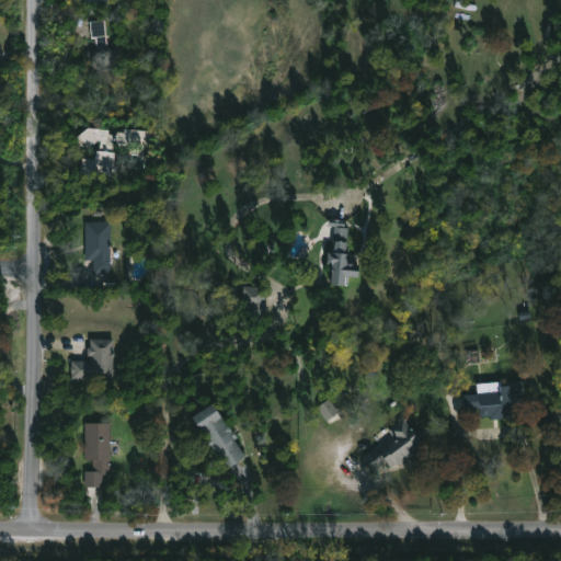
[(104,20),(106,48),(111,52),(116,49),(121,59),(114,61),(109,70),(101,72),(93,68),(90,63),(84,61),(87,50),(92,52),(95,48),(95,37),(91,38),(90,21),(104,20)]
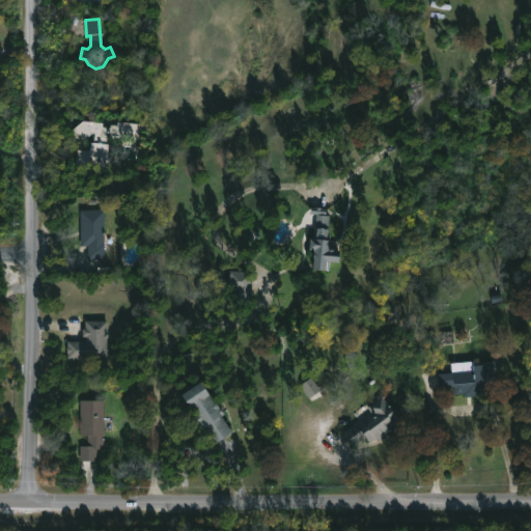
[(102,127),(110,128),(110,124),(116,126),(116,121),(141,123),(140,139),(112,137),(112,145),(107,144),(105,166),(76,164),(78,149),(89,150),(90,142),(93,143),(94,133),(91,133),(81,142),(72,131),(83,121),(103,122),(102,127)]
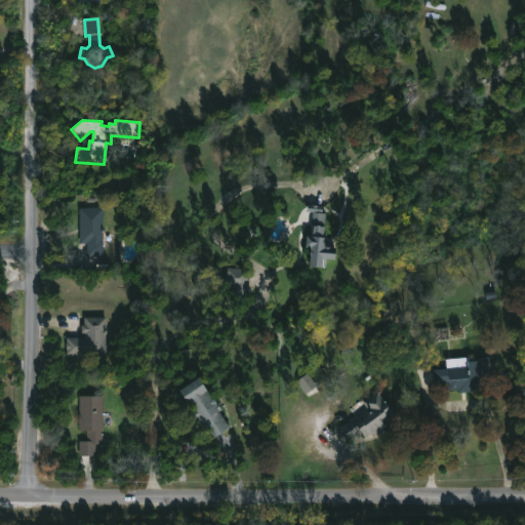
[(327,234),(326,248),(333,248),(333,259),(322,258),(322,267),(309,267),(310,246),(305,245),(306,236),(311,236),(312,212),(308,211),(308,205),(322,206),(322,213),(326,213),(325,233),(327,234)]
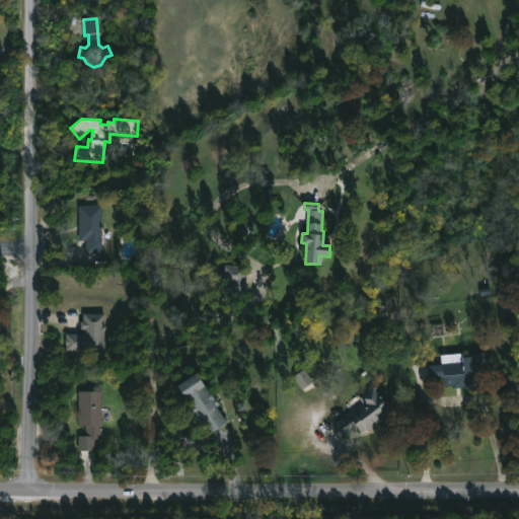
[(101,206),(101,229),(110,229),(110,238),(102,238),(102,253),(85,253),(85,251),(83,251),(83,241),(78,241),(78,206),(101,206)]
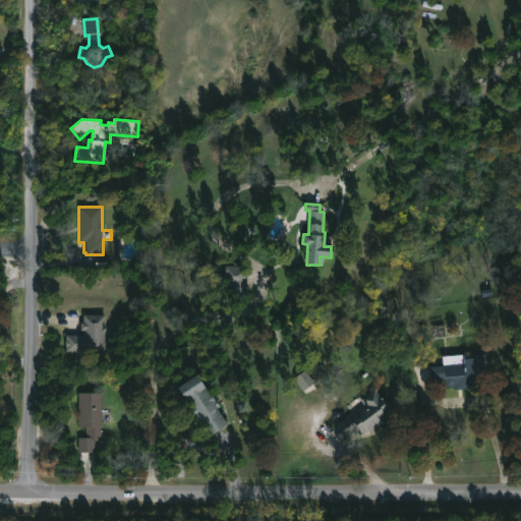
[(245,280),(244,287),(226,286),(228,264),(246,265),(245,280)]
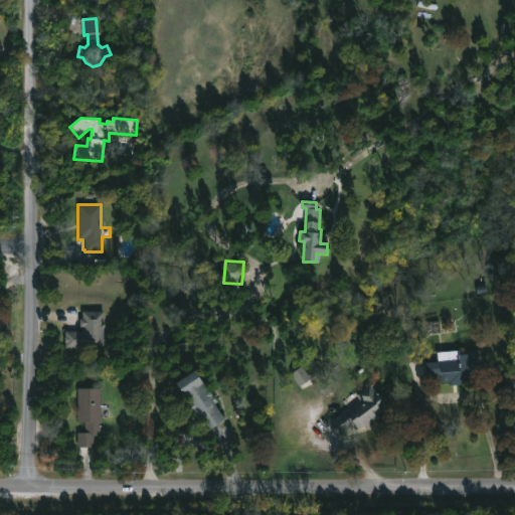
[(104,311),(104,348),(65,349),(65,331),(81,330),(81,326),(79,326),(79,318),(82,318),(81,311),(104,311)]
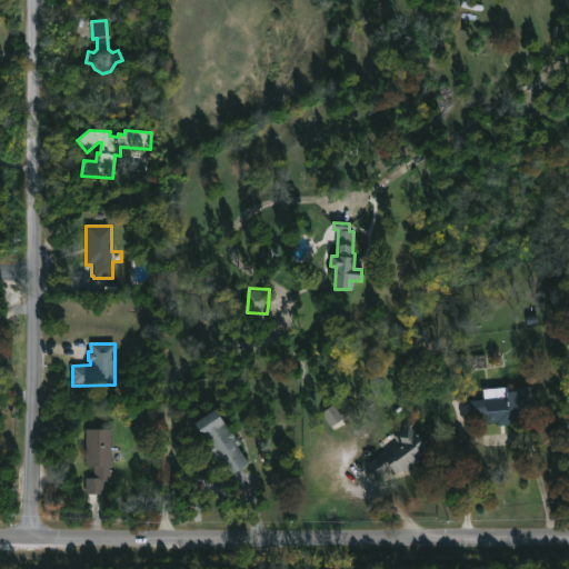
[(507,391),(507,393),(529,391),(531,410),(521,411),(522,423),(498,426),(497,422),(488,423),(487,415),(471,417),(469,401),(485,400),(483,390),(506,388),(507,391)]
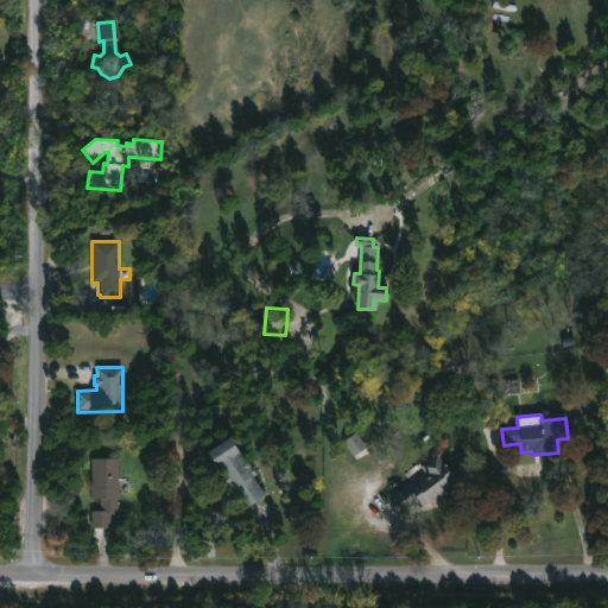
[(344,442),(355,456),(368,448),(358,432),(344,442)]
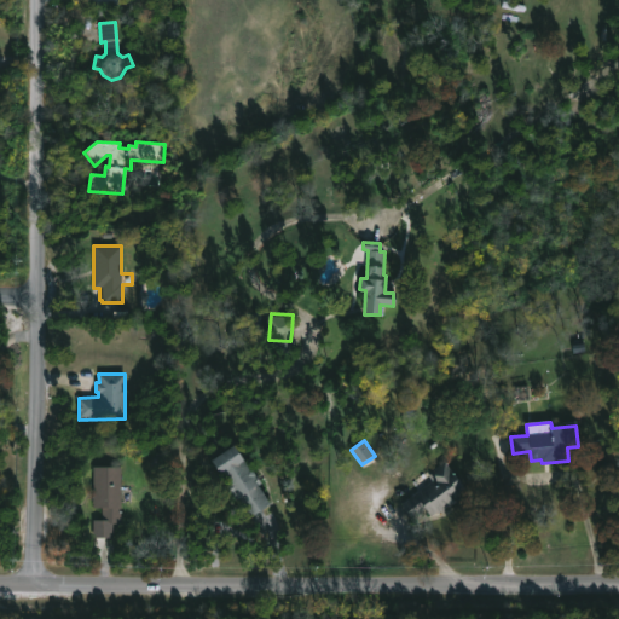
[(230,447),(238,462),(241,460),(252,476),(254,476),(259,485),(256,486),(268,505),(246,520),(208,462),(230,447)]
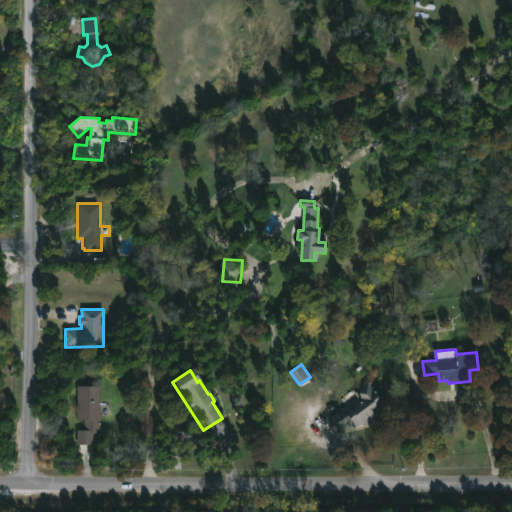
[(372,419),(366,424),(364,421),(356,427),(352,421),(341,429),(332,417),(358,397),(355,392),(369,381),(385,403),(377,410),(380,413),(372,419)]
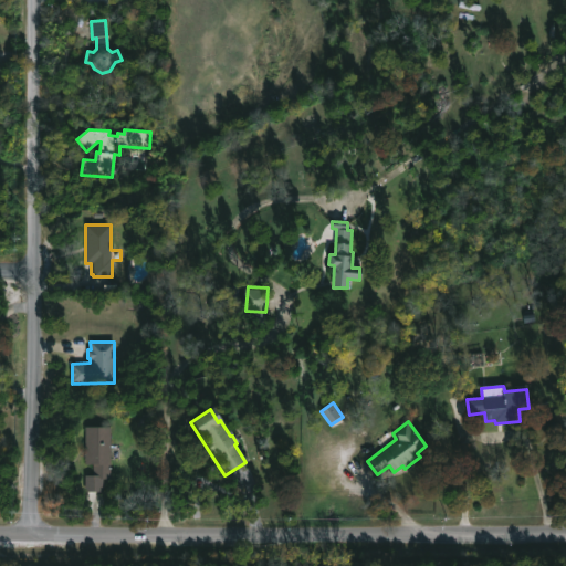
[(111,454),(111,478),(94,478),(94,463),(85,463),(86,426),(111,426),(111,454)]
